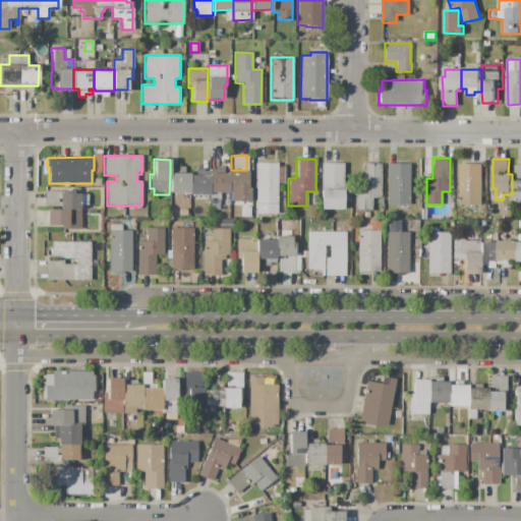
[(254,163),(277,163),(278,205),(276,205),(276,214),(257,214),(257,205),(255,205),(254,163)]
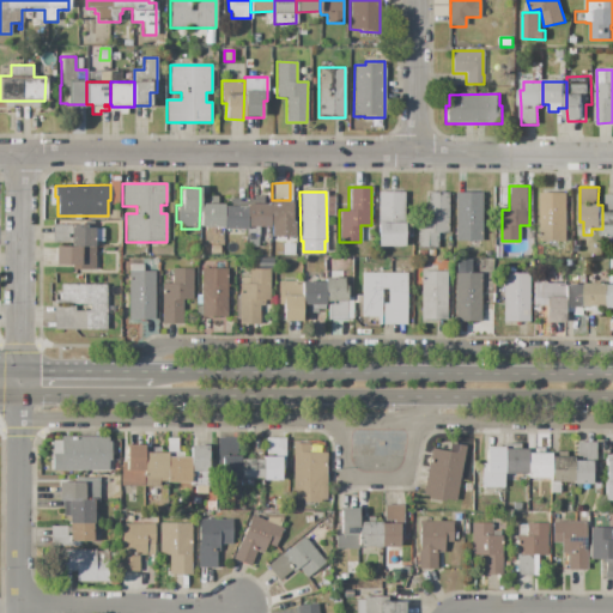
[(378,192),(404,193),(404,247),(377,246),(378,192)]
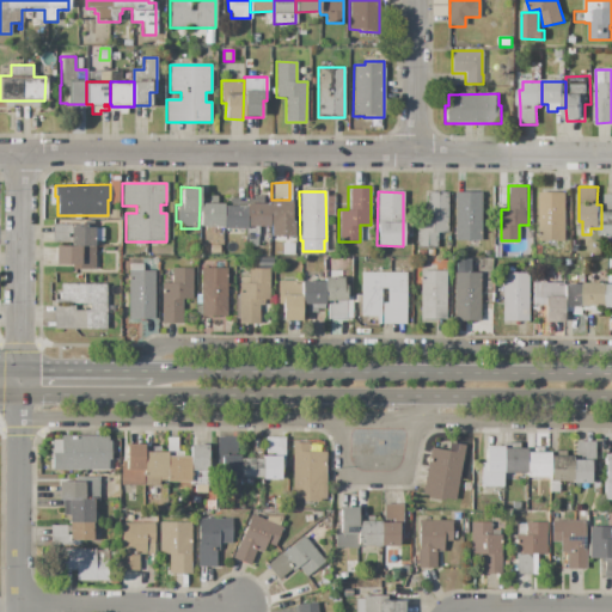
[(447,193),(448,232),(438,232),(438,249),(417,249),(417,210),(426,210),(426,194),(447,193)]
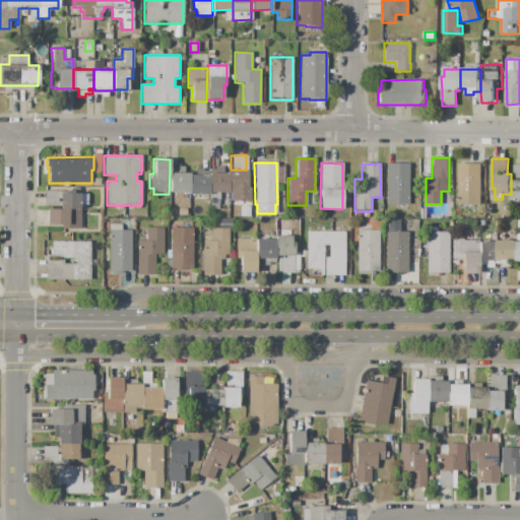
[(386,164),(408,164),(409,203),(387,203),(386,164)]
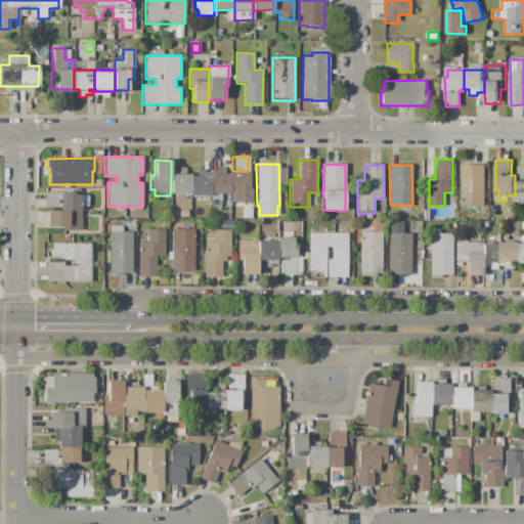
[(463,165),(485,165),(485,214),(463,214),(463,165)]
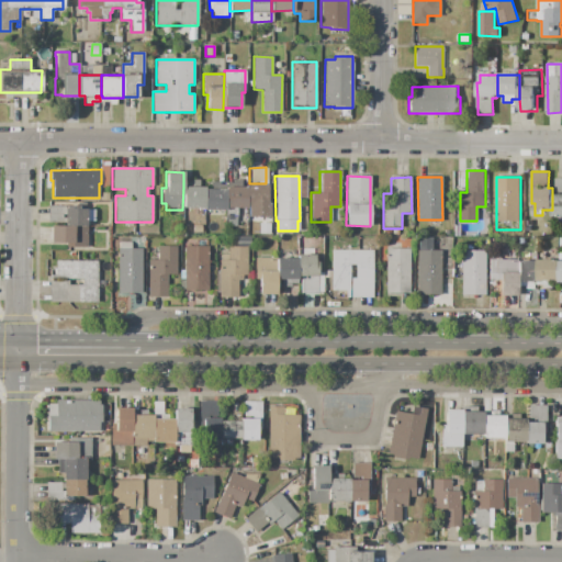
[(561,179),(561,217),(552,217),(552,210),(552,194),(555,194),(555,179),(561,179)]
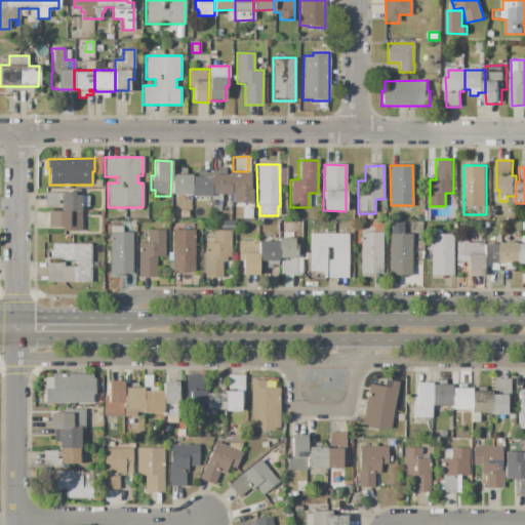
[(231,172),(249,172),(249,186),(248,186),(248,194),(230,194),(231,174),(231,172)]
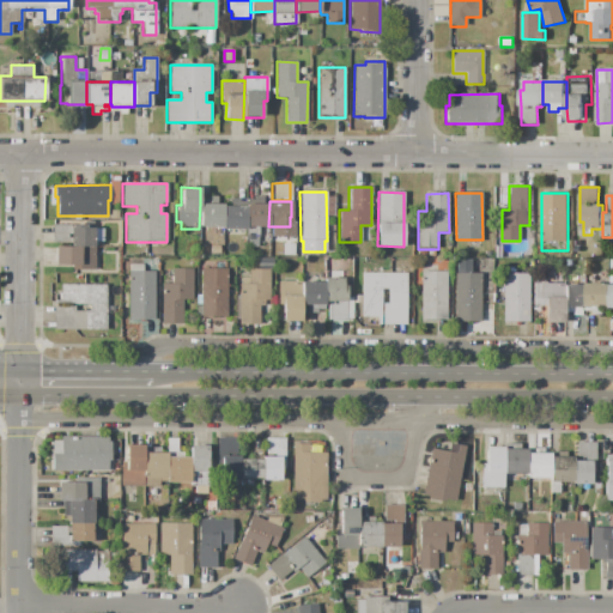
[(200,204),(223,204),(223,207),(223,229),(199,229),(200,204)]
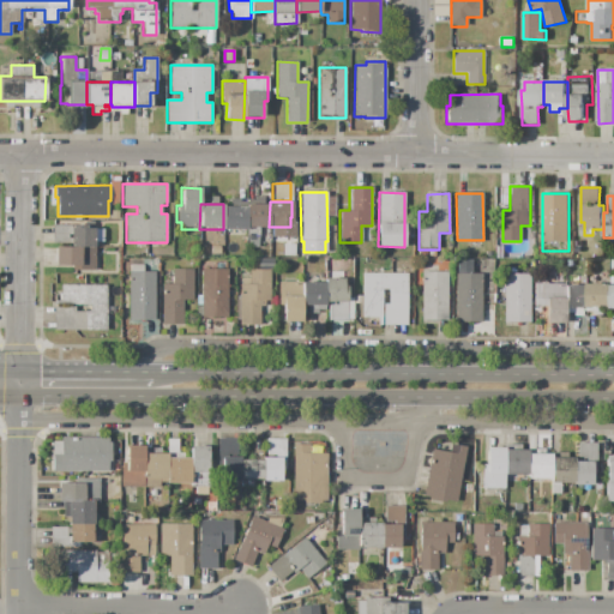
[(246,204),(270,204),(269,227),(269,228),(246,227),(246,208),(246,204)]
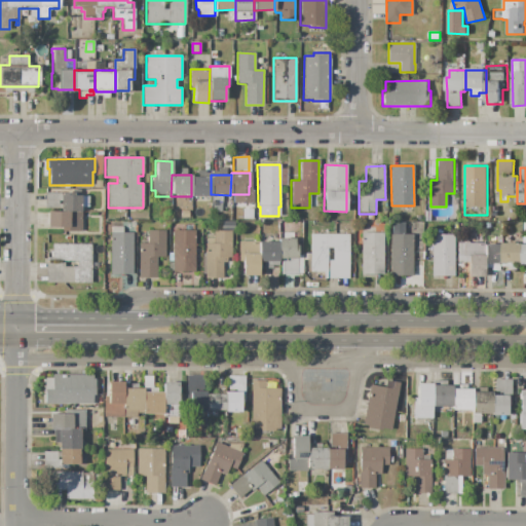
[(191,178),(211,178),(211,194),(211,196),(191,196),(191,178)]
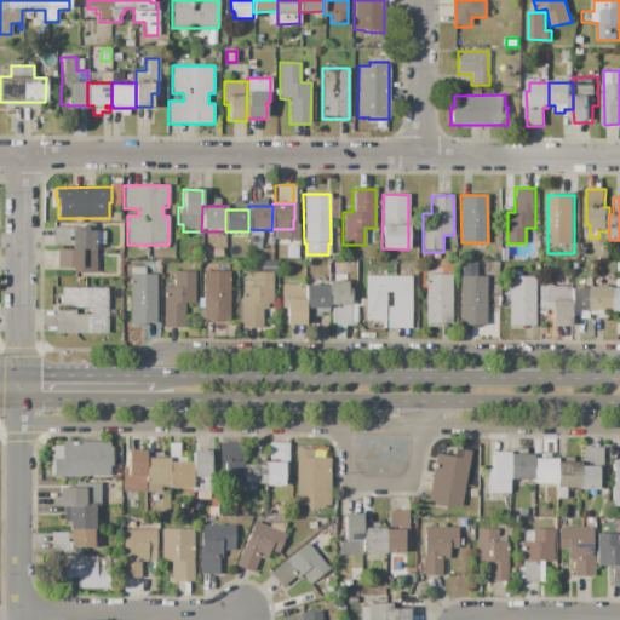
[(52,227),(96,227),(96,231),(104,231),(104,245),(96,245),(96,250),(96,269),(95,269),(95,274),(73,274),(73,269),(56,269),(56,250),(70,250),(70,245),(52,245),(52,227)]
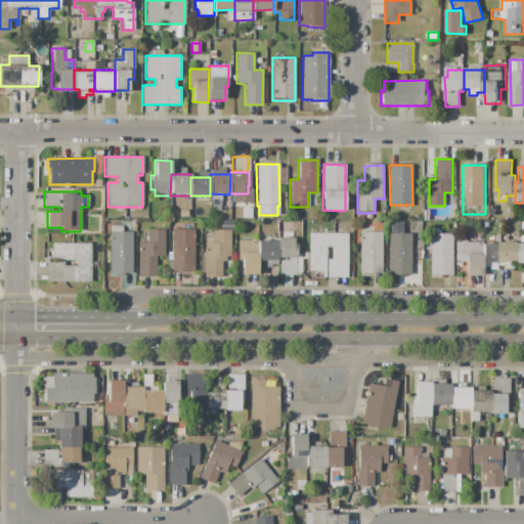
[(211,194),(221,194),(221,203),(210,203),(211,194)]
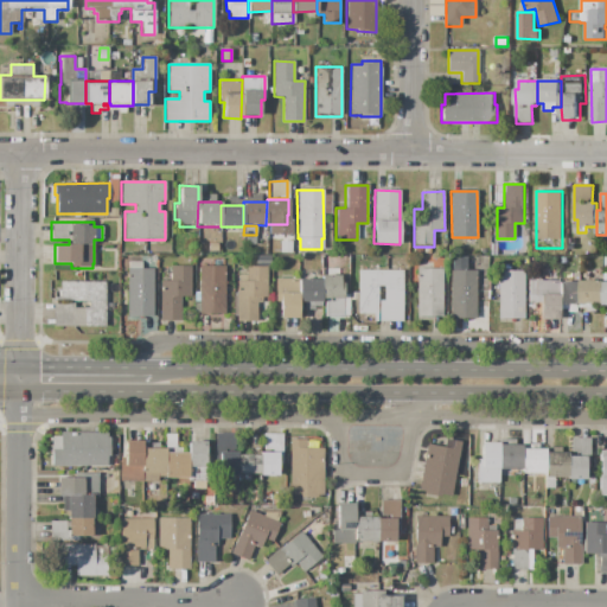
[(244,236),(256,236),(255,246),(244,244),(244,236)]
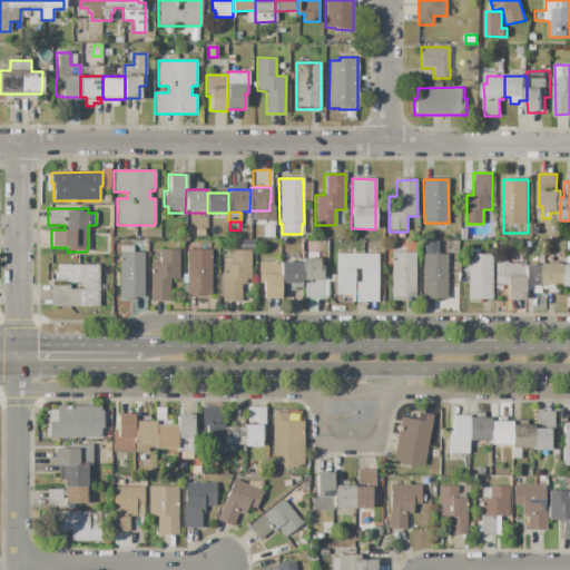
[(302,238),(317,238),(317,256),(302,256),(302,238)]
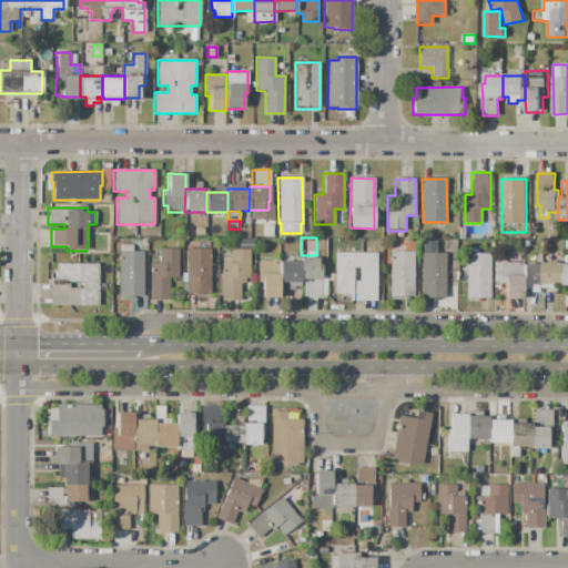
[(446,253),(446,297),(418,297),(419,253),(422,253),(422,240),(436,240),(436,253),(446,253)]
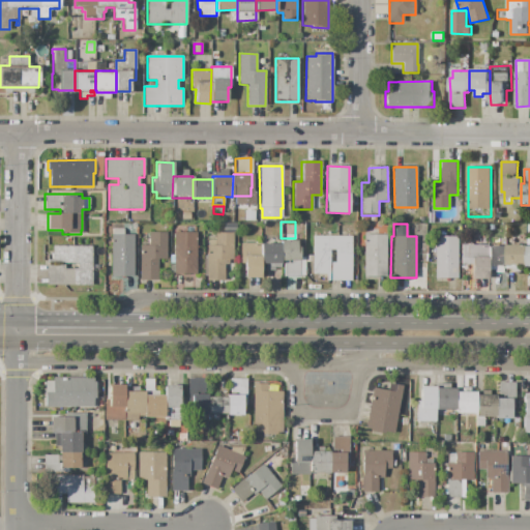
[(195,227),(195,232),(196,232),(196,272),(174,272),(174,263),(170,263),(170,255),(174,255),(174,233),(187,233),(187,227),(195,227)]
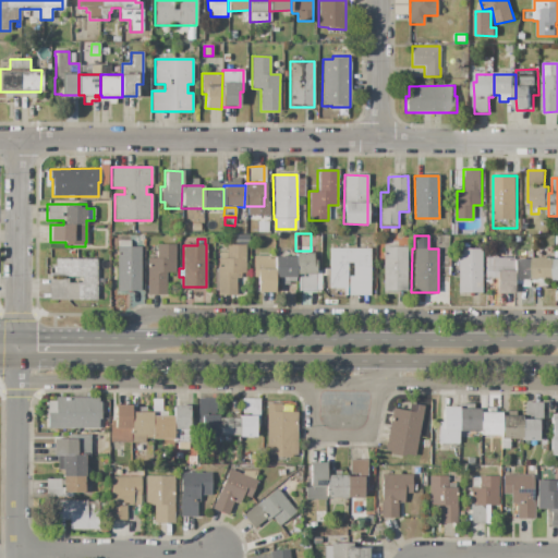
[(117,241),(130,241),(131,246),(141,246),(141,291),(117,291),(117,241)]
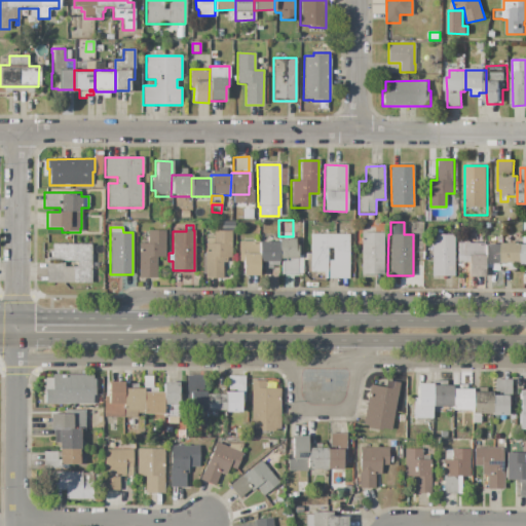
[(362,228),(375,228),(375,233),(384,233),(383,273),(362,273),(362,228)]
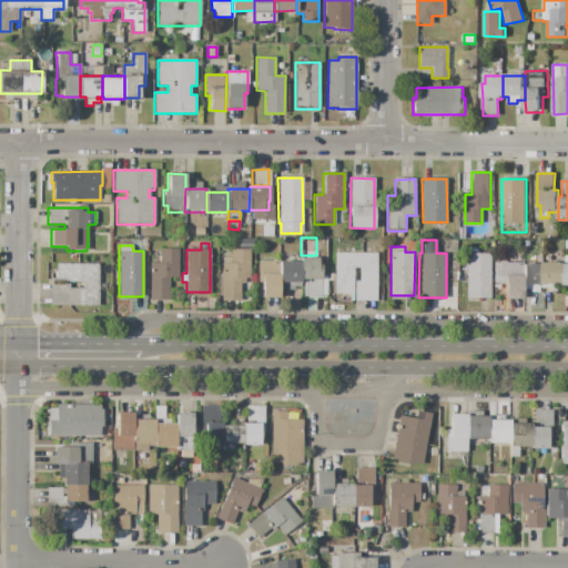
[(149,263),(159,263),(159,249),(179,249),(179,279),(169,279),(169,300),(149,300),(149,263)]
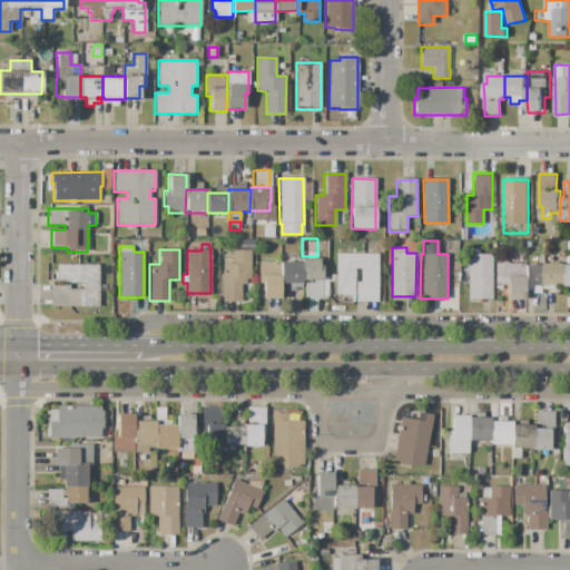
[(493,255),(492,300),(468,298),(469,254),(473,254),(473,249),(479,249),(479,254),(493,255)]
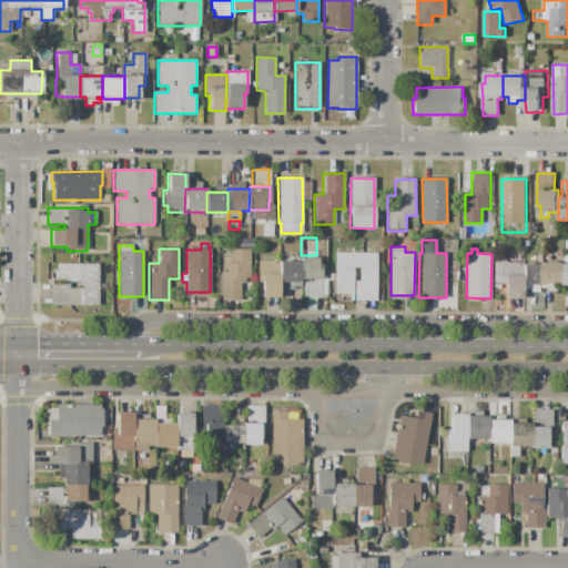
[(250,250),(250,283),(240,283),(240,301),(222,301),(221,256),(231,256),(231,250),(250,250)]
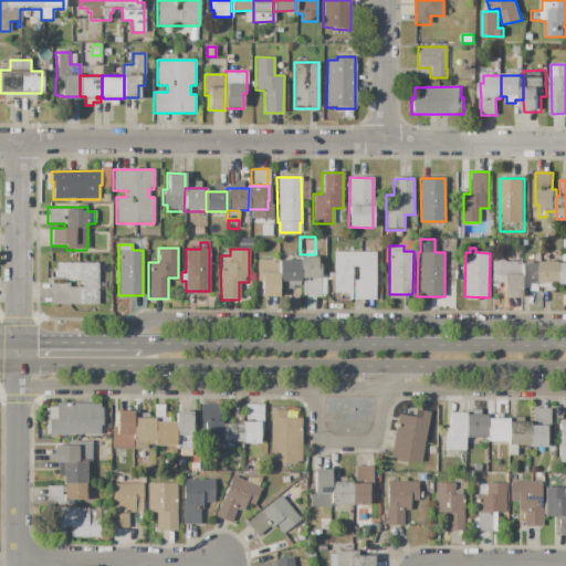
[(375,252),(376,300),(354,300),(354,280),(358,280),(358,268),(352,268),(352,300),(348,300),(348,293),(334,293),(334,253),(375,252)]
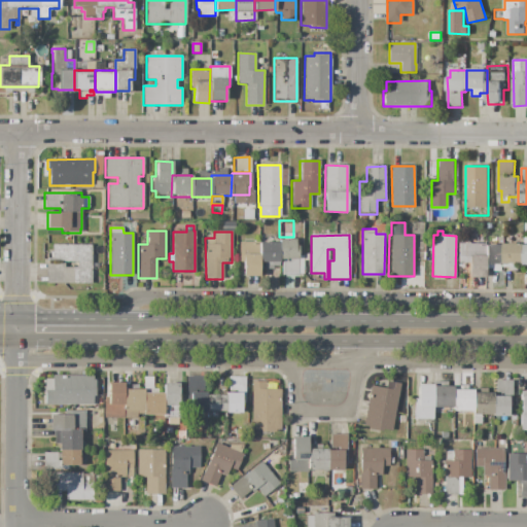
[(295,238),(295,245),(297,245),(297,254),(304,254),(304,275),(282,275),(281,259),(279,259),(280,243),(280,238),(295,238)]
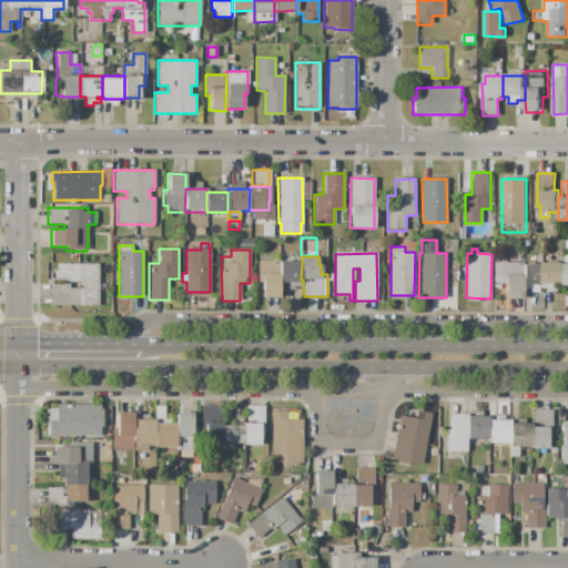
[(57,262),(99,263),(98,307),(50,306),(50,283),(69,284),(69,287),(82,288),(83,283),(67,283),(67,281),(57,281),(57,262)]
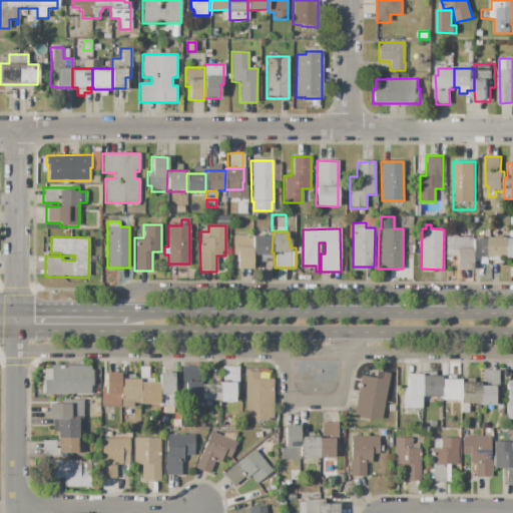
[(232,236),(252,236),(252,254),(252,269),(236,269),(236,254),(232,254),(232,236)]
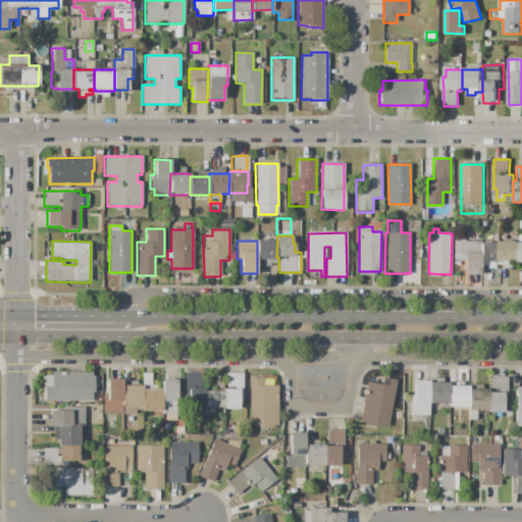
[(257,241),(277,241),(276,257),(276,259),(257,259),(257,241)]
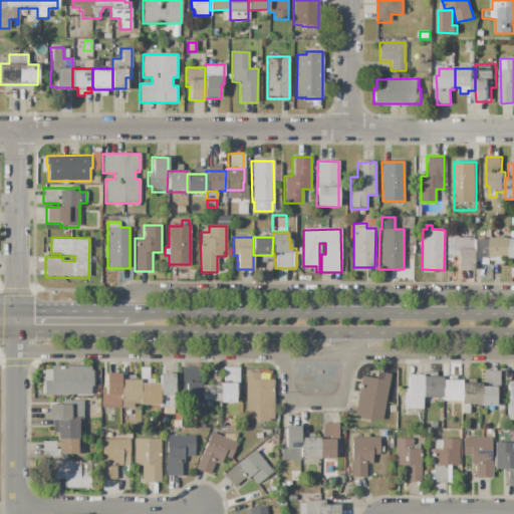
[(447,237),(473,238),(473,239),(491,240),(491,258),(488,258),(487,264),(479,264),(479,258),(472,258),(472,270),(457,270),(457,257),(447,256),(447,237)]
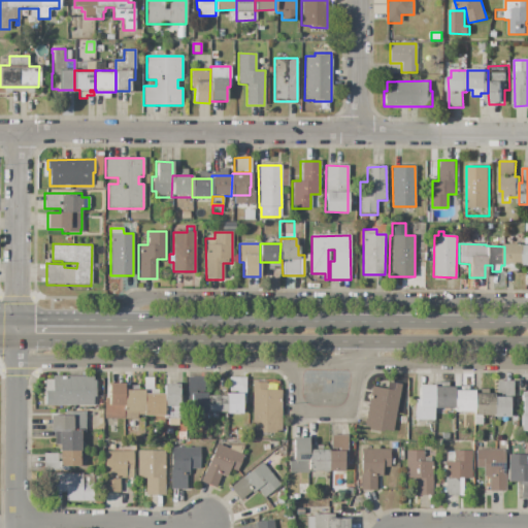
[(505,243),(525,244),(525,264),(520,264),(520,270),(513,270),(513,268),(505,268),(505,243)]
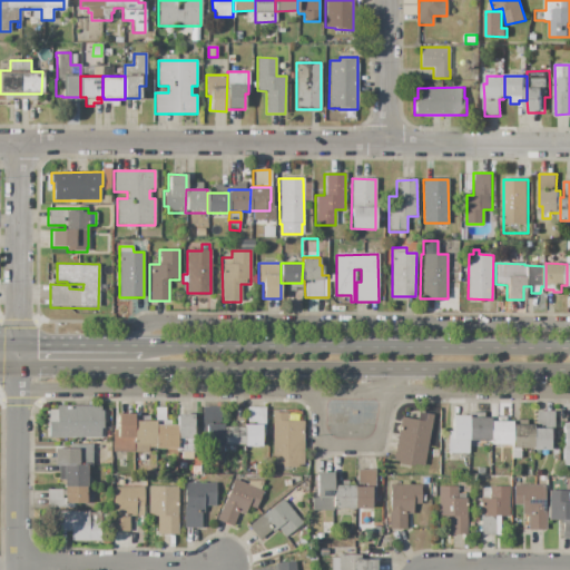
[(49,439),(49,409),(57,409),(57,405),(102,405),(102,412),(105,412),(105,439),(49,439)]
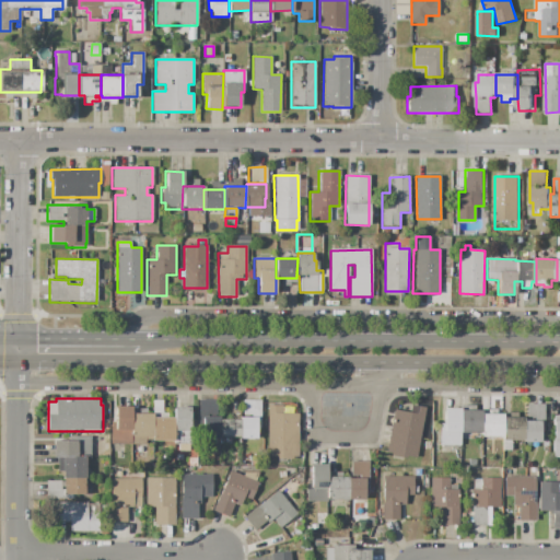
[(198,399),(217,399),(216,418),(219,418),(219,420),(219,438),(218,445),(201,444),(202,429),(198,429),(198,399)]
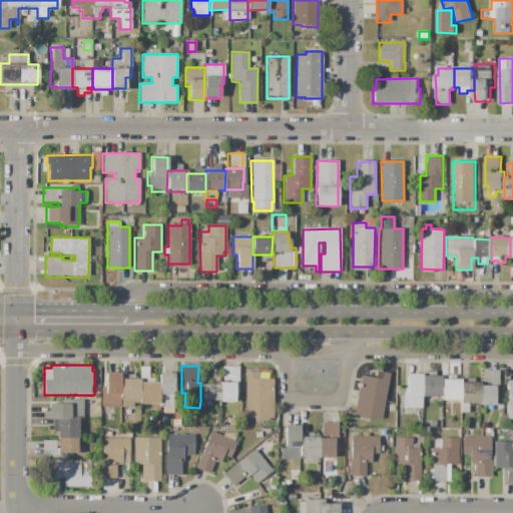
[(238,367),(237,392),(234,392),(234,402),(219,402),(219,401),(219,385),(219,382),(222,382),(222,366),(238,367)]
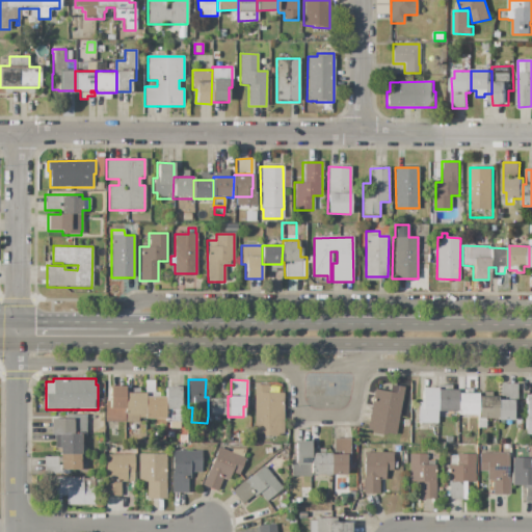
[(144,397),(145,397),(145,380),(154,380),(155,392),(159,392),(159,397),(164,397),(164,409),(164,420),(144,420),(144,415),(144,397)]
